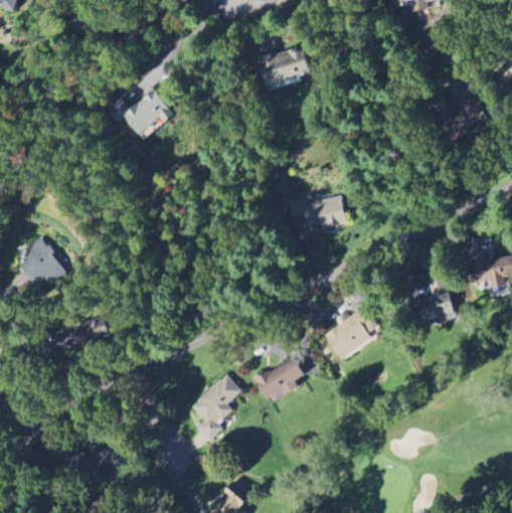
[(0,0),(0,6),(13,9),(15,0),(0,0)]
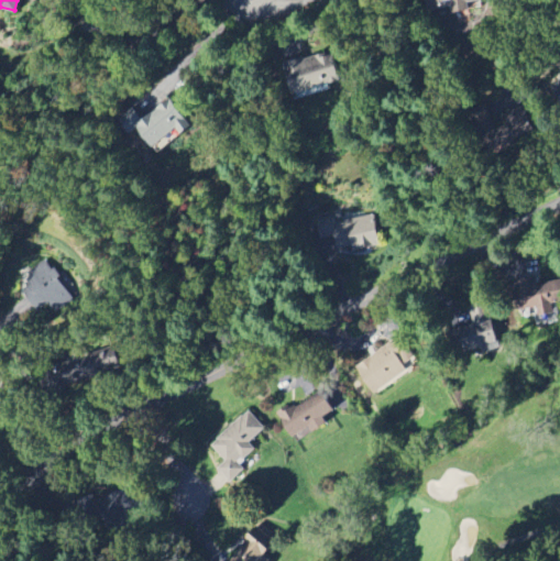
[(428,10),(449,7),(450,13),(489,8),(486,0),(426,0),(428,10)]
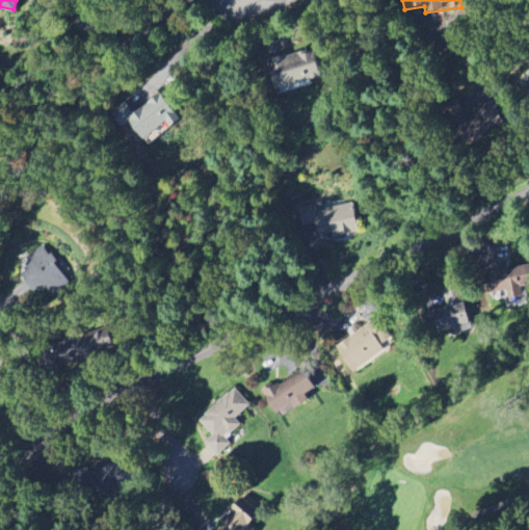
[(321,76),(313,47),(267,58),(275,93),(311,83),(309,79),(321,76)]
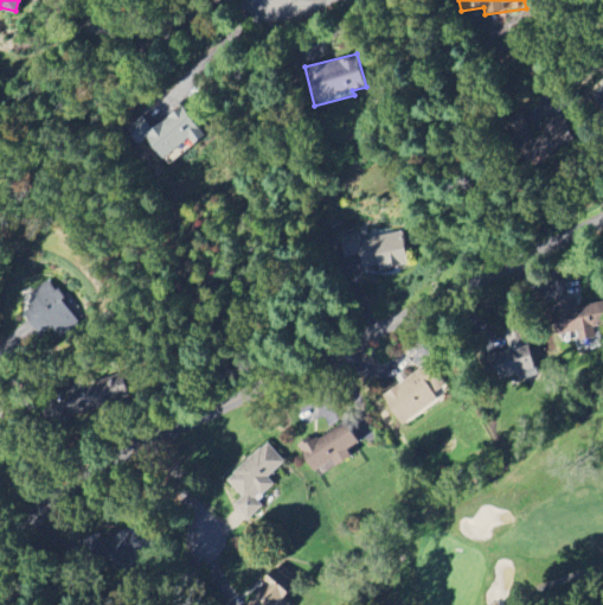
[(146,137),(165,159),(191,138),(196,144),(206,135),(181,104),(153,128),(140,113),(124,127),(139,144),(146,137)]
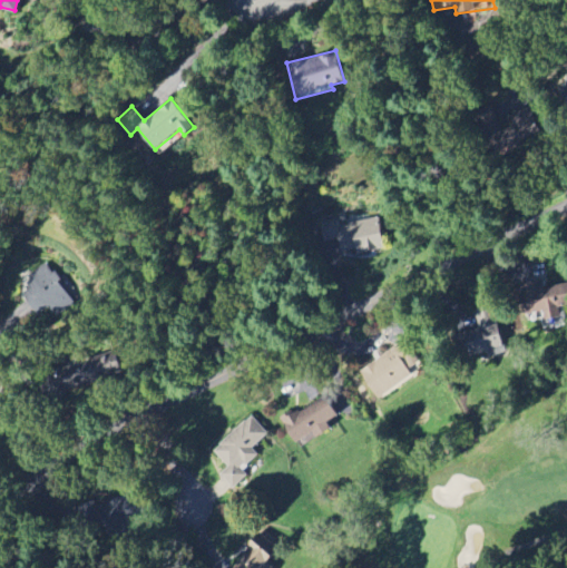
[(335,224),(340,255),(382,248),(378,217),(335,224)]
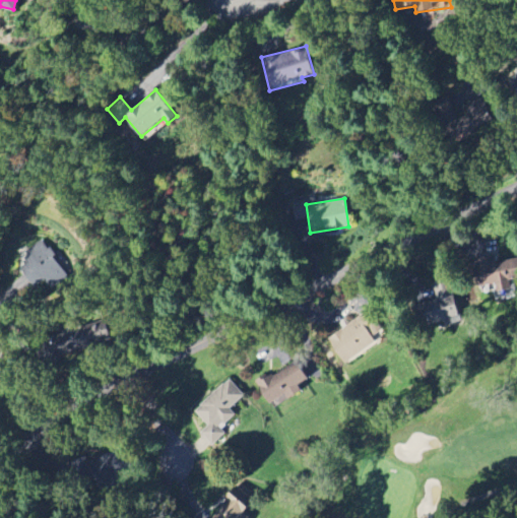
[(43,237),(25,247),(30,256),(16,264),(30,287),(44,279),(49,287),(66,276),(43,237)]
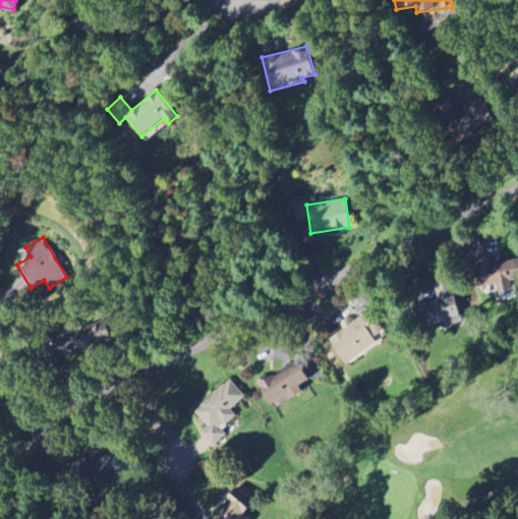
[(482,290),(494,289),(495,297),(515,295),(512,263),(480,266),(482,290)]
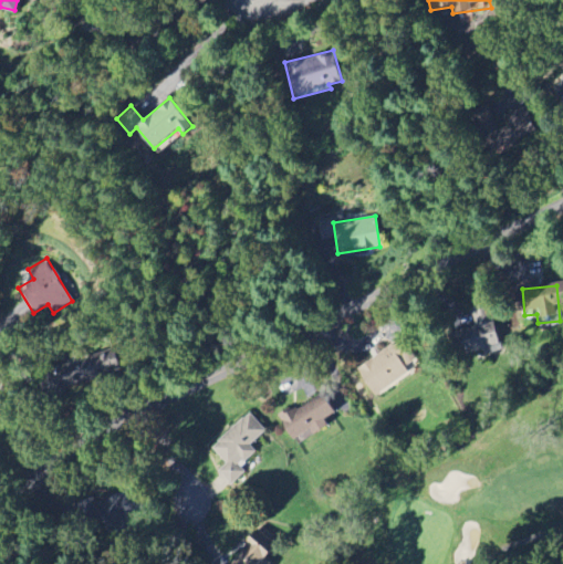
[(487,306),(460,313),(470,353),(482,350),(485,357),(500,353),(487,306)]
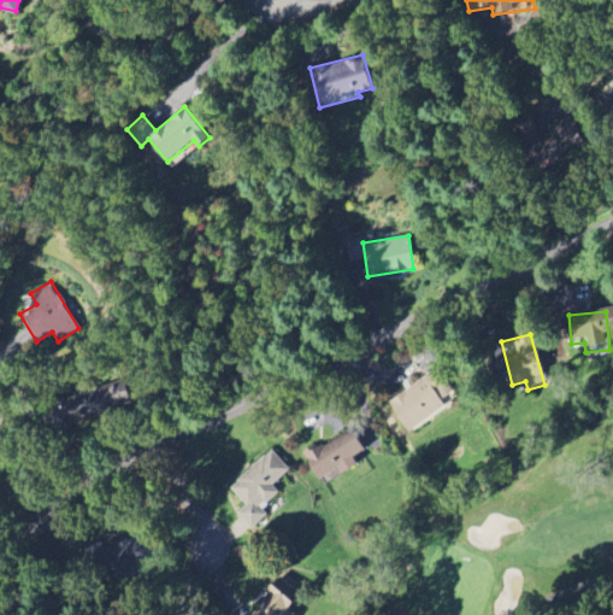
[(440,400),(452,391),(435,367),(387,403),(408,432),(443,405),(440,400)]
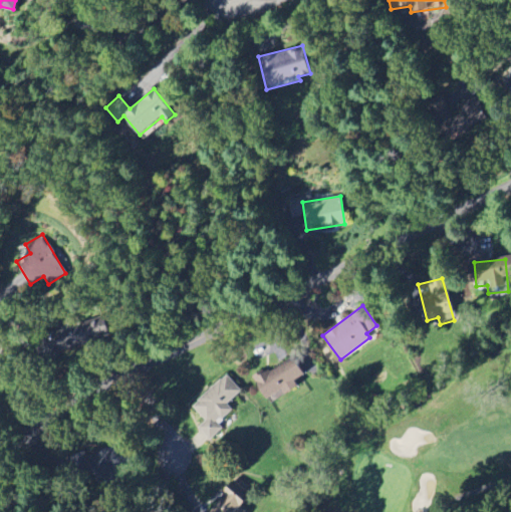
[(303,373),(291,354),(252,377),(264,399),(280,389),(283,394),(297,386),(293,379),(303,373)]
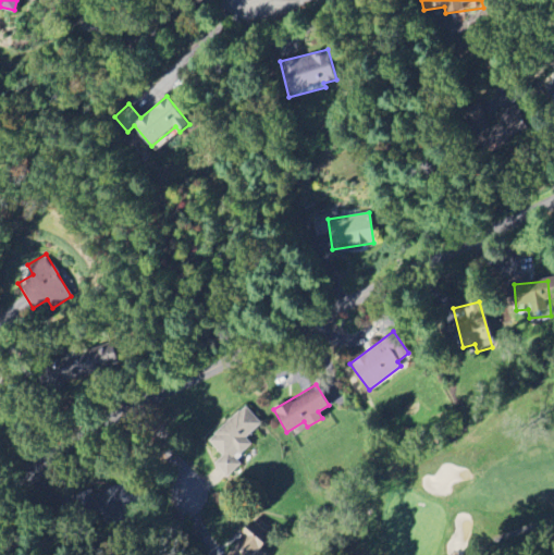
[(212,464),(225,477),(241,463),(236,458),(250,444),(244,438),(259,423),(243,405),(206,440),(220,456),(212,464)]
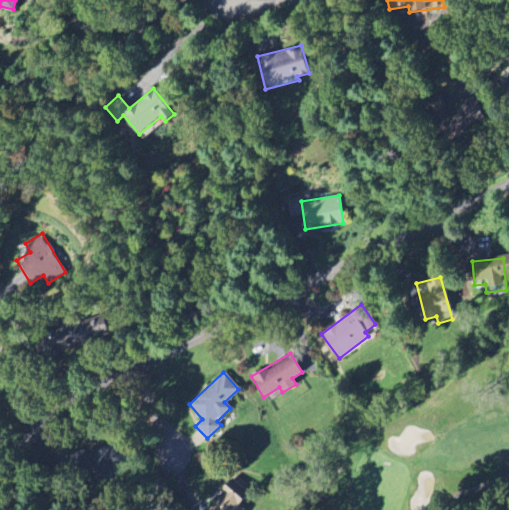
[(232,509),(248,494),(232,479),(203,509),(232,509)]
